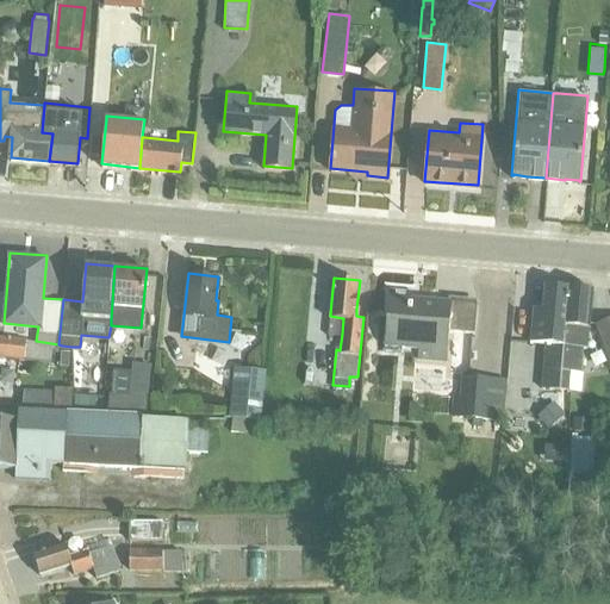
[(560,374),(568,285),(545,282),(542,305),(533,304),(529,340),(545,341),(542,368),(541,386),(559,387),(560,374)]
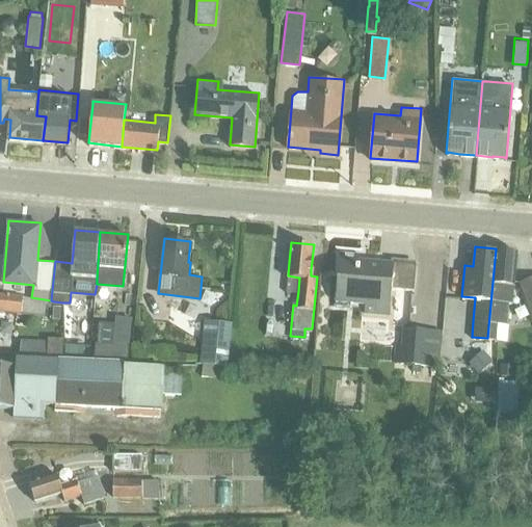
[(511,300),(516,251),(496,248),(488,326),(487,338),(496,338),(496,337),(507,337),(507,333),(508,322),(506,322),(508,300),(511,300)]
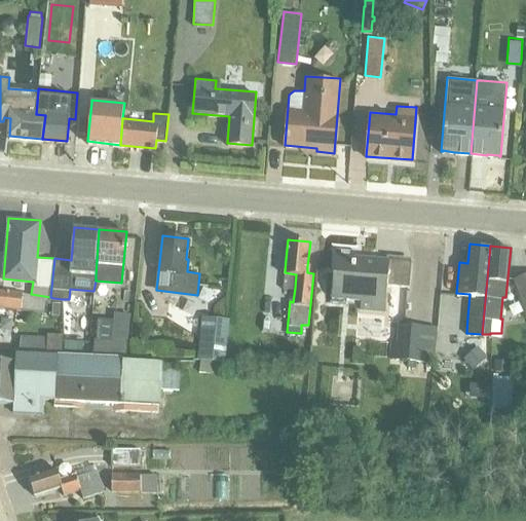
[(362,258),(353,257),(354,249),(336,247),(331,299),(346,300),(346,297),(361,299),(360,307),(385,309),(387,284),(389,257),(387,257),(362,255),(362,258)]
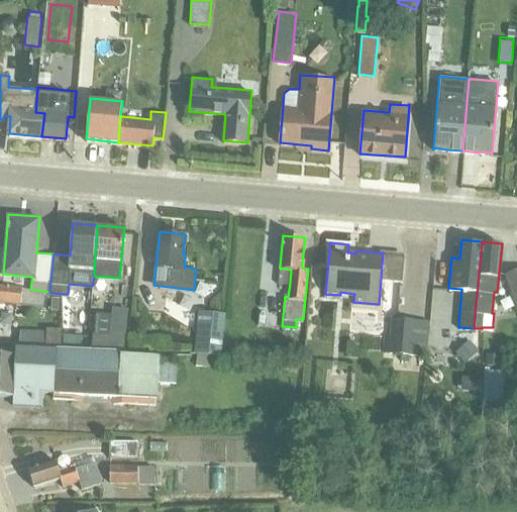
[(381,252),(383,252),(381,279),(402,280),(404,251),(381,249),(381,252)]
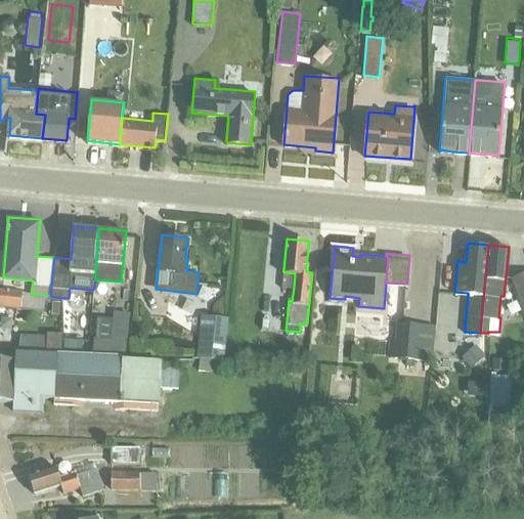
[(523,270),(511,275),(523,310),(523,270)]
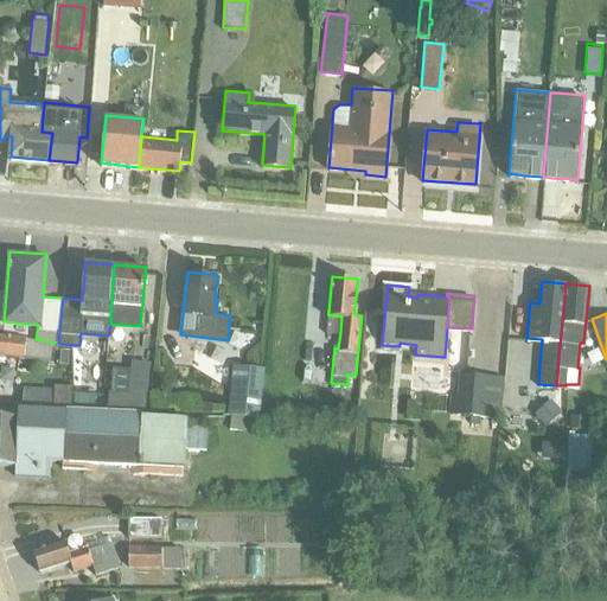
[(328,314),(326,331),(340,332),(342,317),(328,314)]
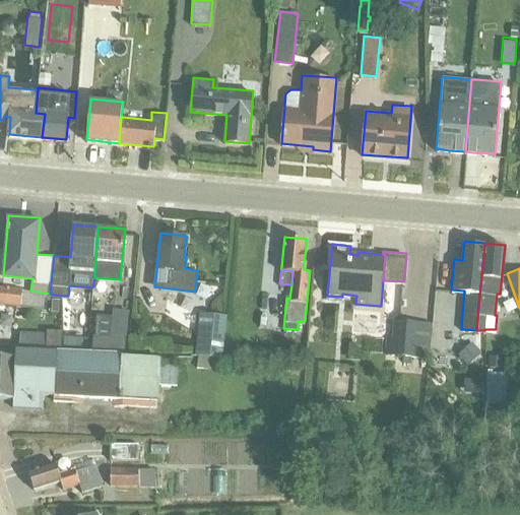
[(53,295),(50,294),(30,291),(0,284),(0,302),(43,308),(43,307),(51,308),(53,295)]
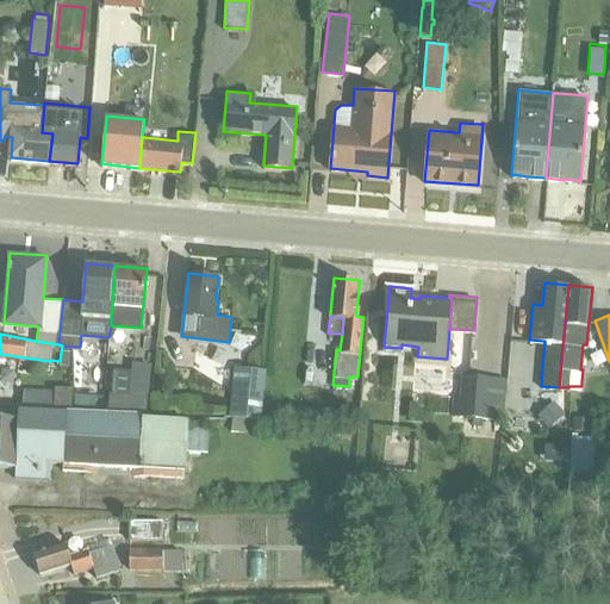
[(110,392),(107,408),(147,411),(151,362),(134,360),(129,393),(110,392)]
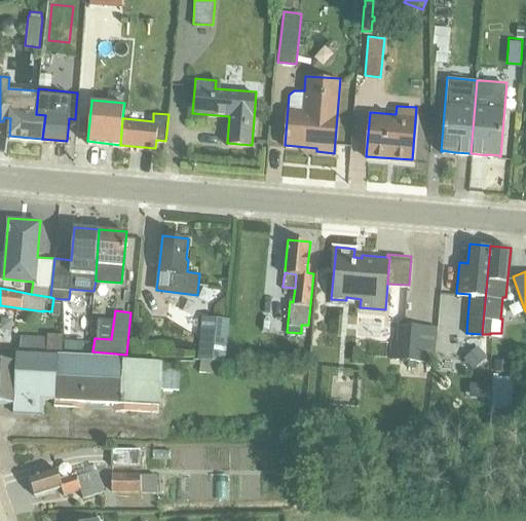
[(224,371),(229,317),(201,313),(197,357),(200,357),(199,369),(224,371)]
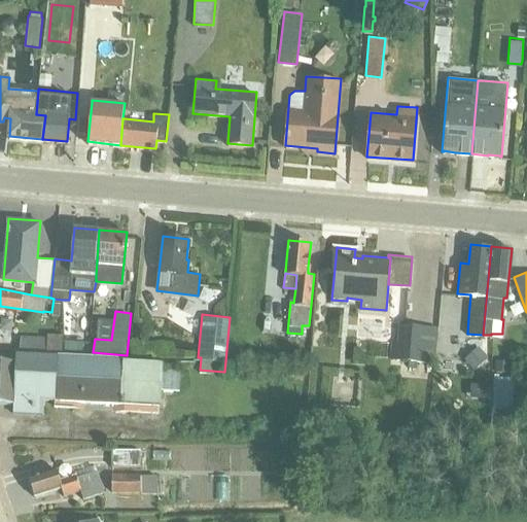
[(434,361),(437,324),(398,321),(396,340),(391,339),(389,358),(397,358),(396,367),(405,368),(406,359),(434,361)]
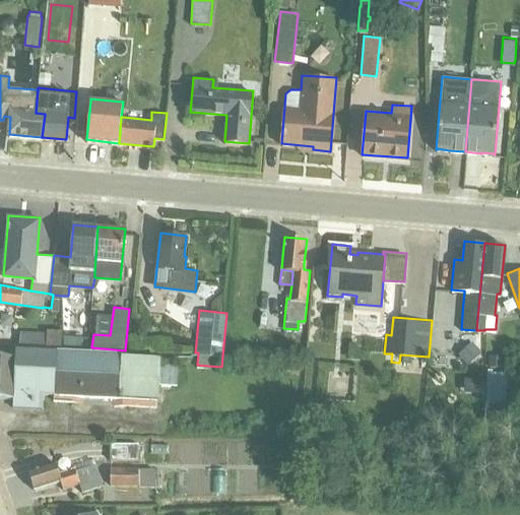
[(19,347),(61,349),(62,329),(47,328),(47,330),(20,329),(19,347)]
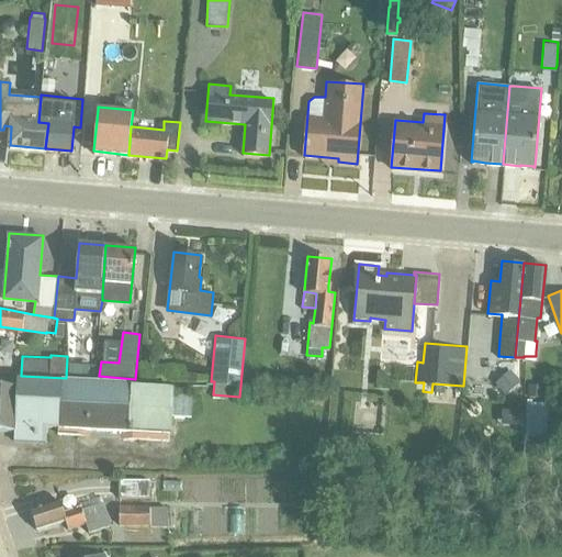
[(88,378),(89,360),(69,359),(68,376),(88,378)]
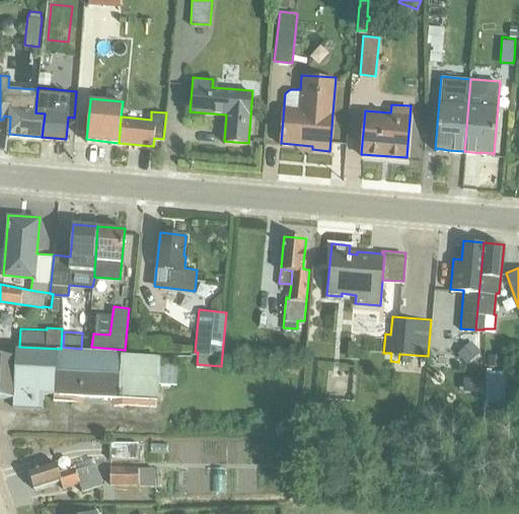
[(467,363),(480,351),(470,339),(457,351),(467,363)]
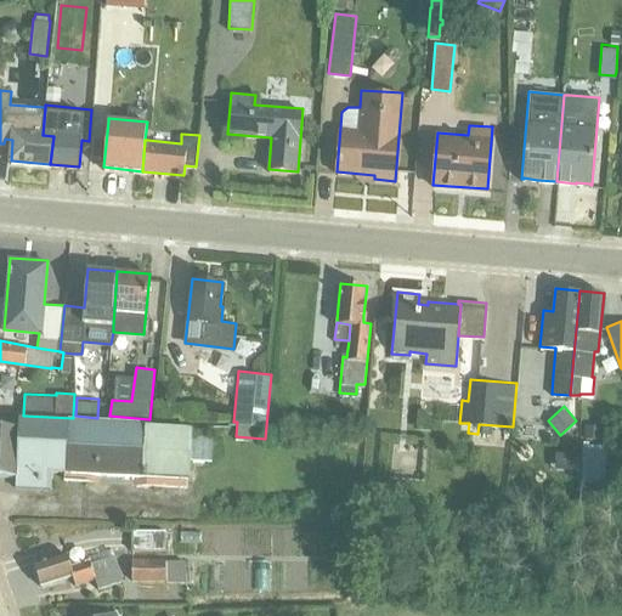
[(64,472),(67,417),(0,414),(0,474),(16,475),(15,486),(51,487),(52,469),(64,472)]
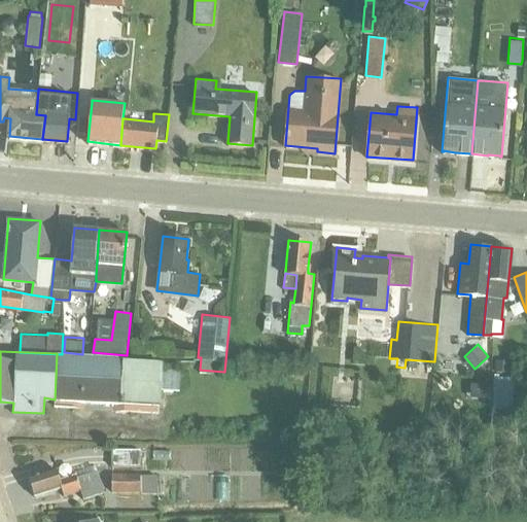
[(57,353),(55,399),(123,403),(123,409),(159,411),(159,406),(160,406),(162,386),(163,361),(146,360),(123,358),(91,355),(83,354),(82,354),(57,353)]
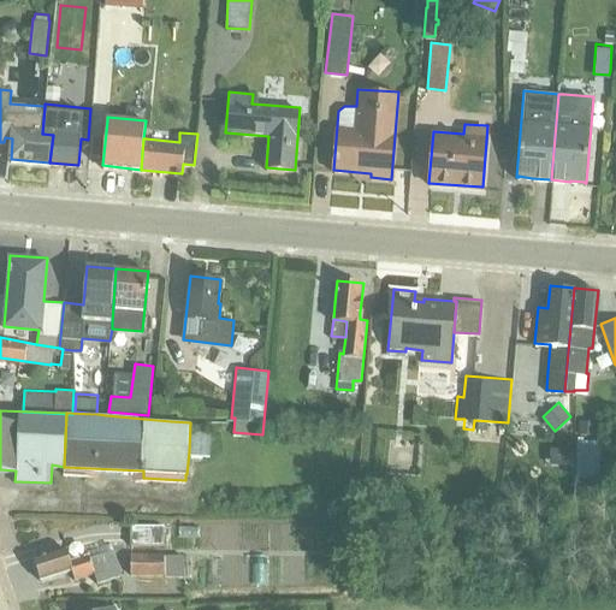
[(578,432),(597,433),(597,419),(579,419),(578,432)]
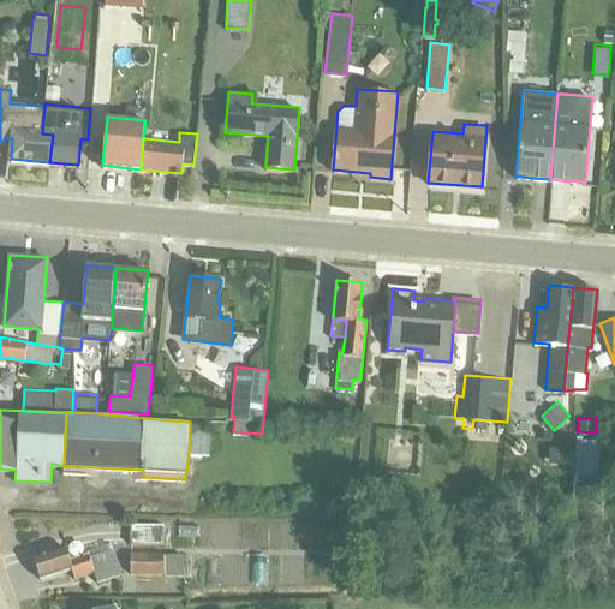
[(190,422),(189,451),(209,453),(212,425),(190,422)]
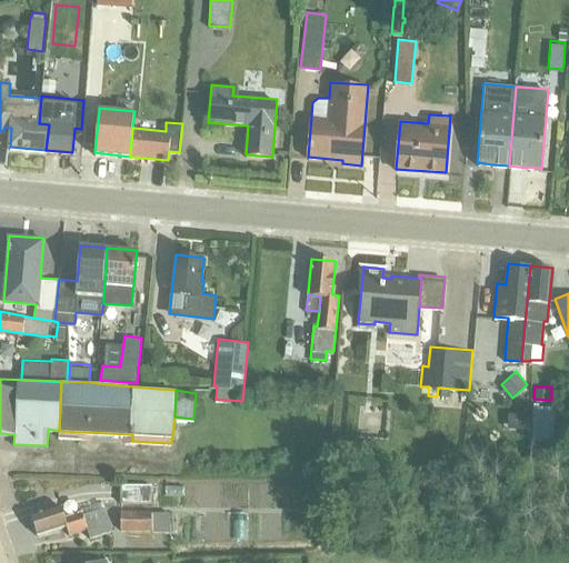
[(553,440),(555,404),(532,404),(531,439),(553,440)]
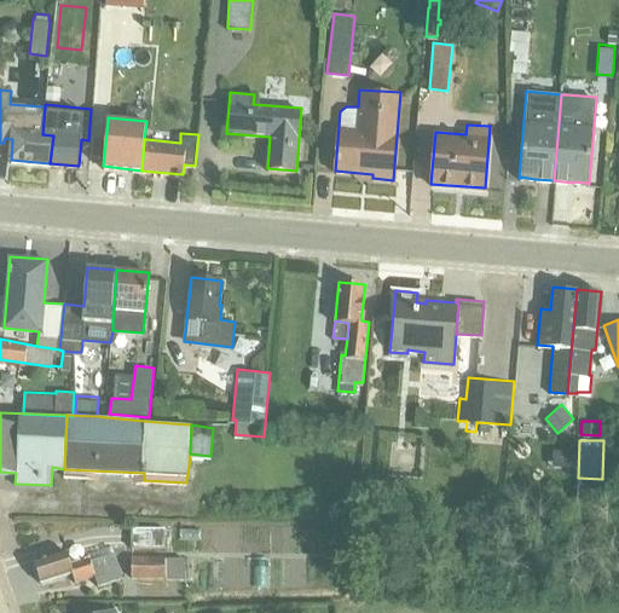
[(577,466),(577,449),(553,449),(551,464),(577,466)]
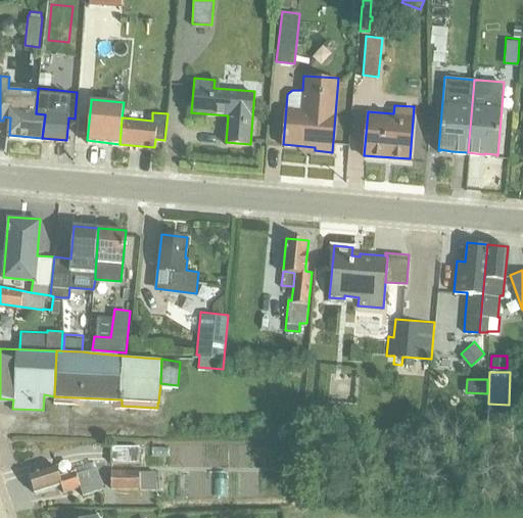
[(139,460),(139,444),(110,442),(110,460),(139,460)]
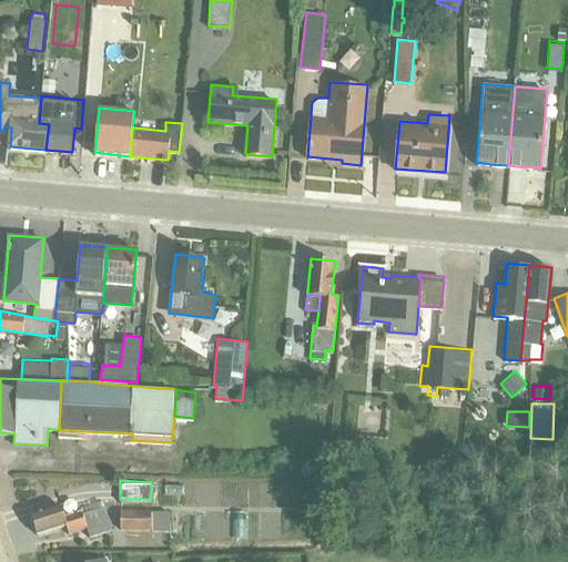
[(66,523),(69,532),(87,527),(90,534),(113,527),(102,498),(81,506),(81,508),(64,513),(61,503),(31,512),(37,532),(66,523)]
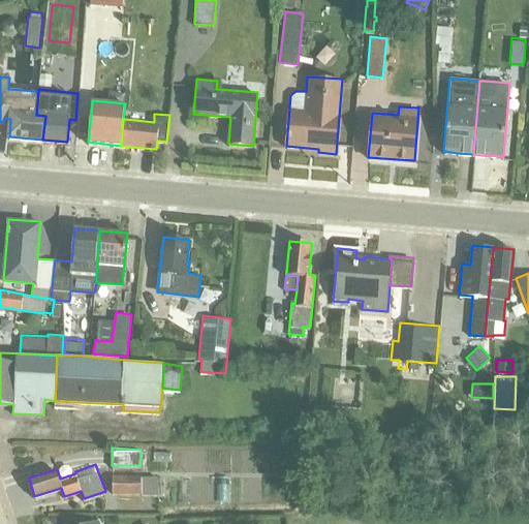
[(112,473),(112,492),(117,492),(117,499),(138,499),(138,492),(158,492),(157,474),(112,473)]
